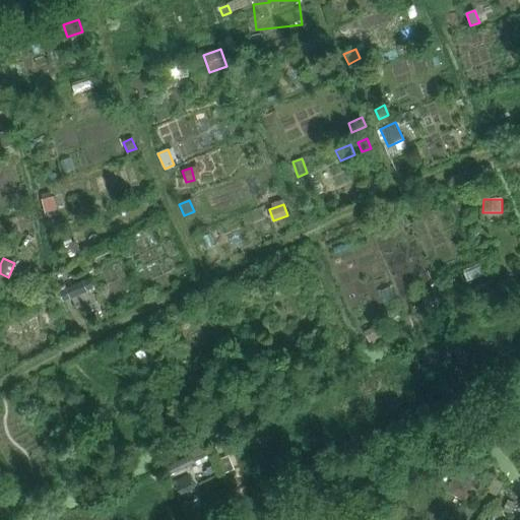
[(468,281),(483,274),(479,265),(464,272),(468,281)]
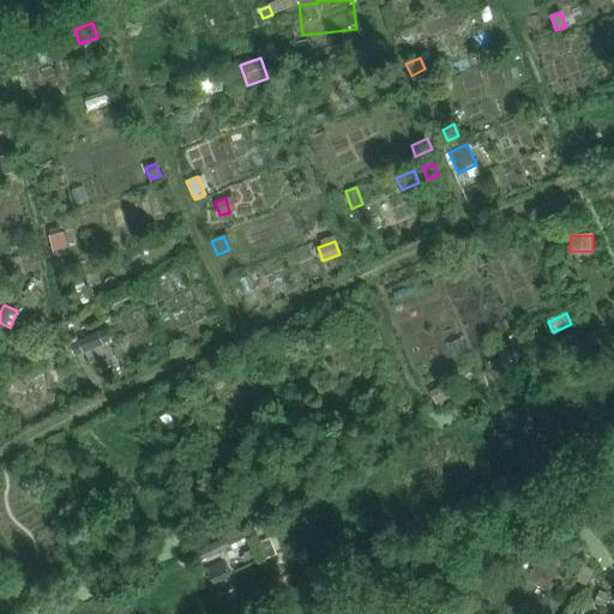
[(329,332),(333,345),(347,341),(341,327),(329,332)]
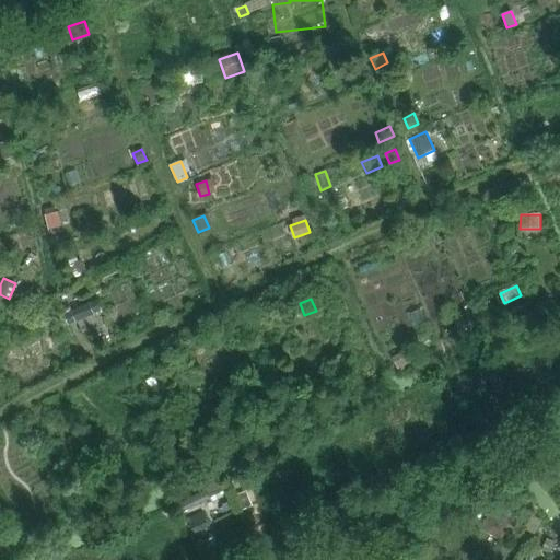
[(63,315),(68,325),(101,311),(95,301),(63,315)]
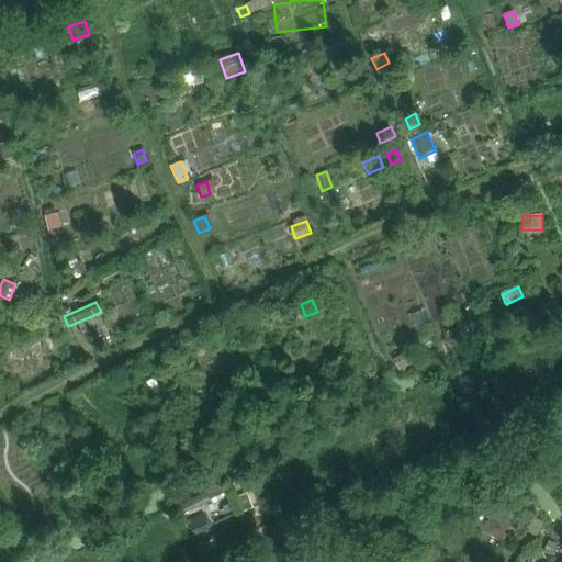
[(514,310),(518,322),(531,316),(526,304),(514,310)]
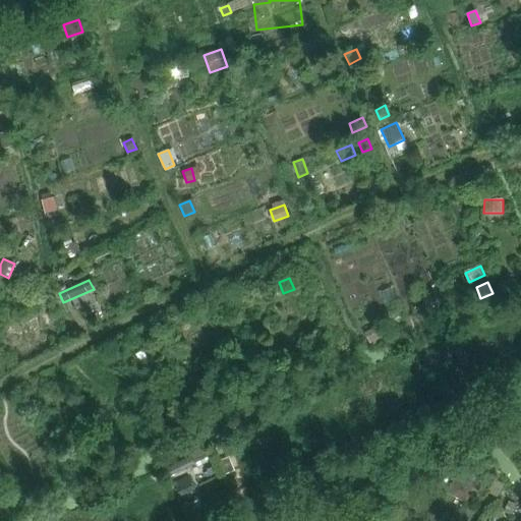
[(432,305),(437,315),(447,310),(443,300),(432,305)]
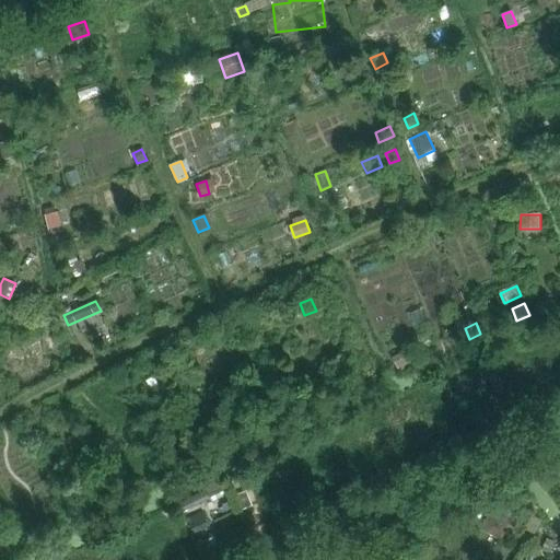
[(408,364),(403,353),(393,358),(398,369),(408,364)]
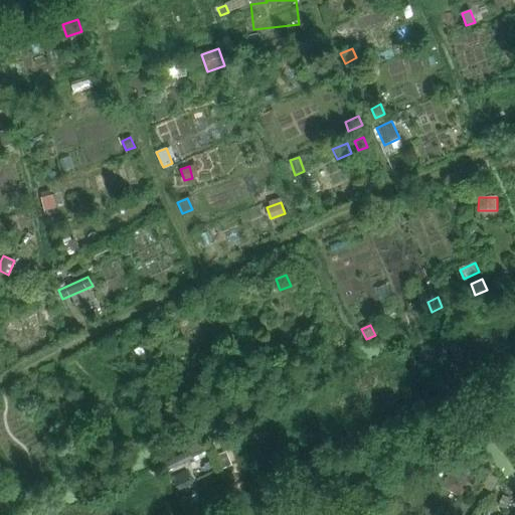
[(149,361),(142,347),(135,351),(142,364),(149,361)]
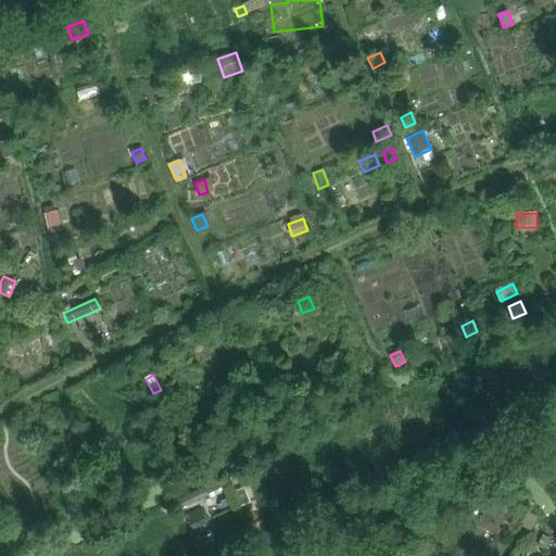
[(96,474),(101,483),(110,480),(104,469),(96,474)]
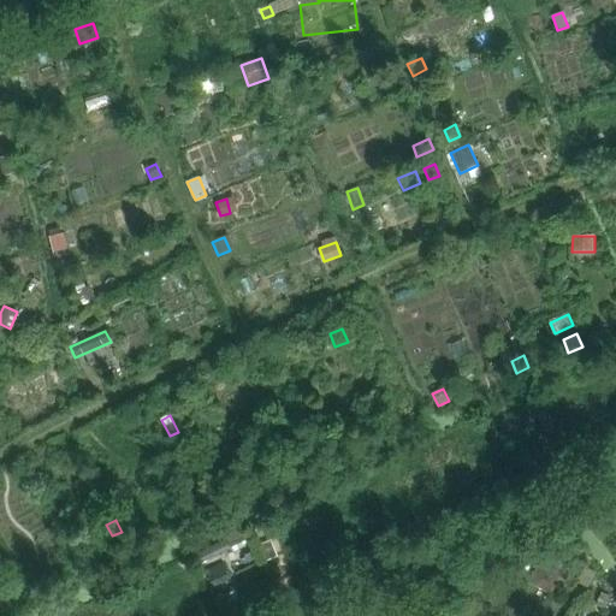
[(254,529),(259,539),(267,534),(264,526),(254,529)]
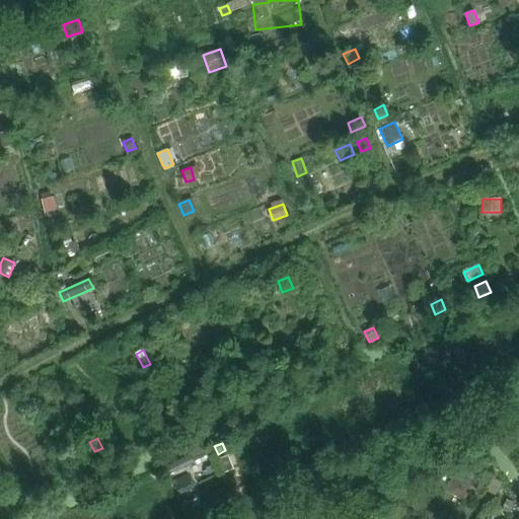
[(164,467),(168,475),(195,462),(191,454),(164,467)]
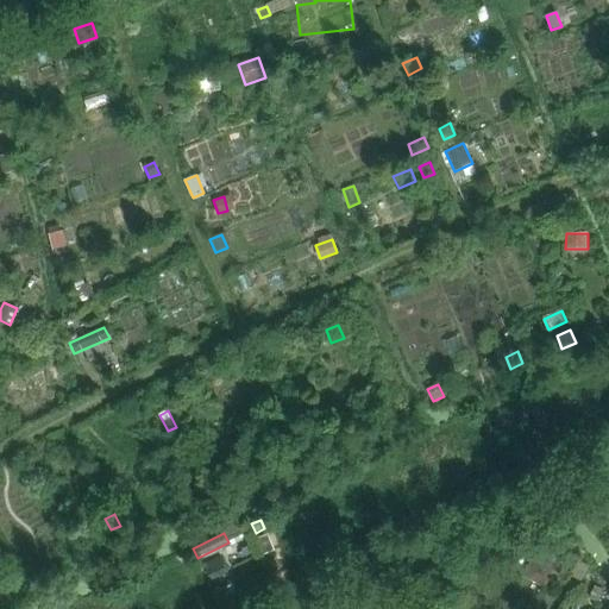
[(275,551),(268,533),(256,539),(263,556),(275,551)]
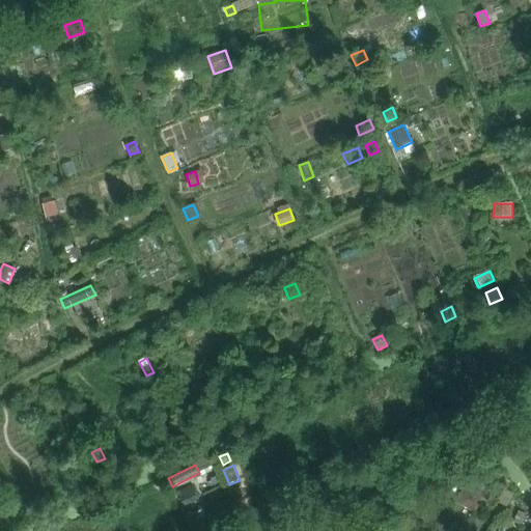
[(96,471),(100,478),(109,475),(105,467),(96,471)]
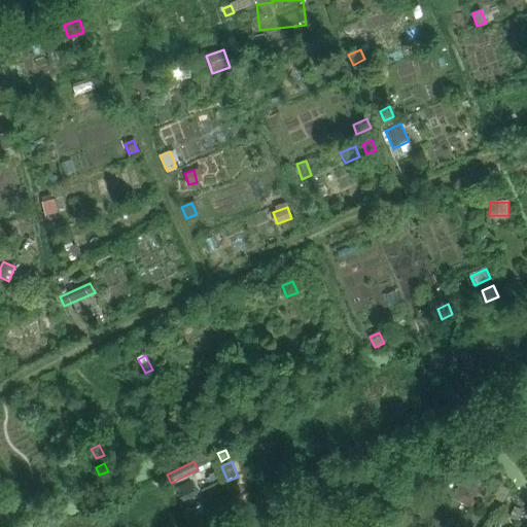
[(484,480),(467,471),(453,499),(471,508),(481,489),(480,489),(484,480)]
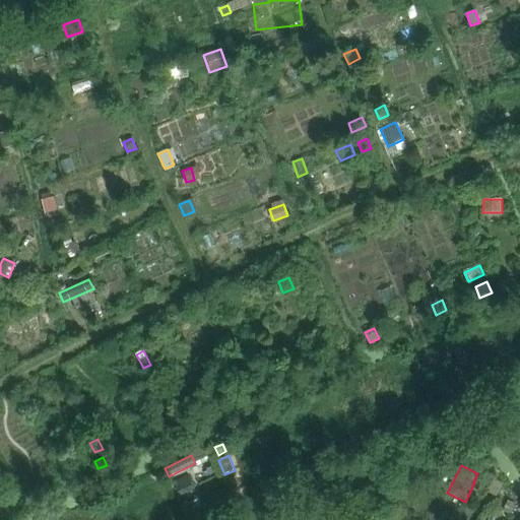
[(174,482),(180,496),(195,489),(188,475),(174,482)]
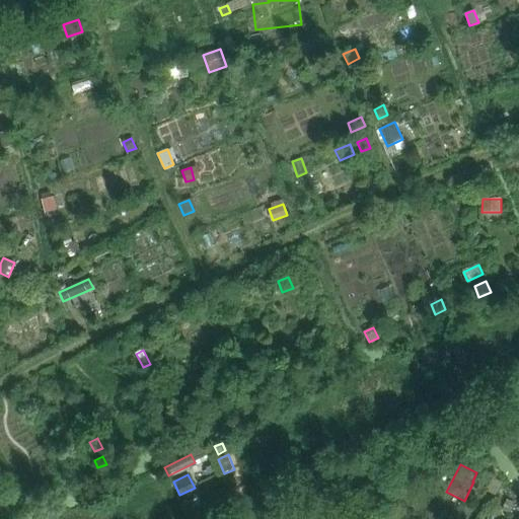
[(34,500),(30,491),(23,494),(27,503),(34,500)]
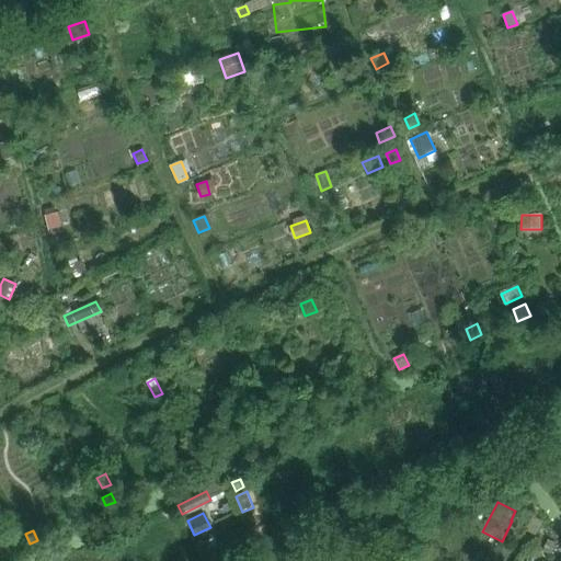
[(0,559),(10,541),(0,535),(0,559)]
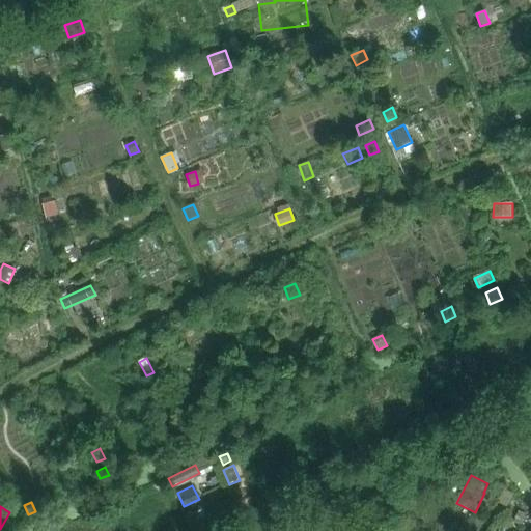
[(202,509),(193,513),(197,521),(206,515),(202,509)]
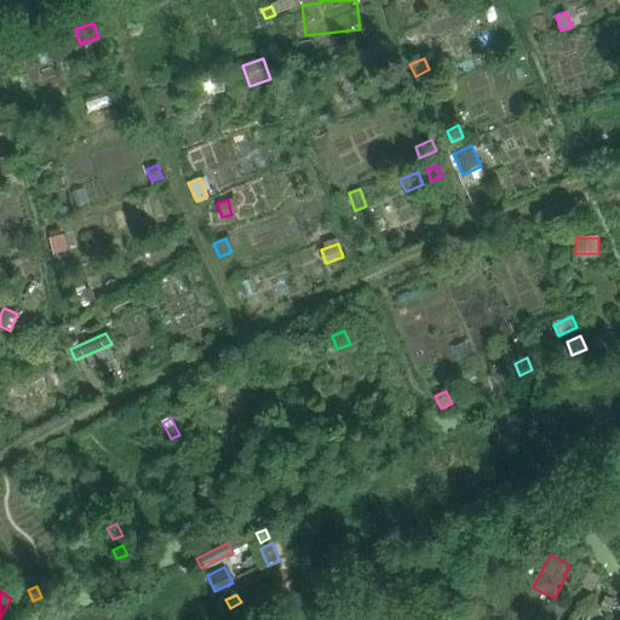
[(608,613),(614,600),(606,597),(601,610),(608,613)]
